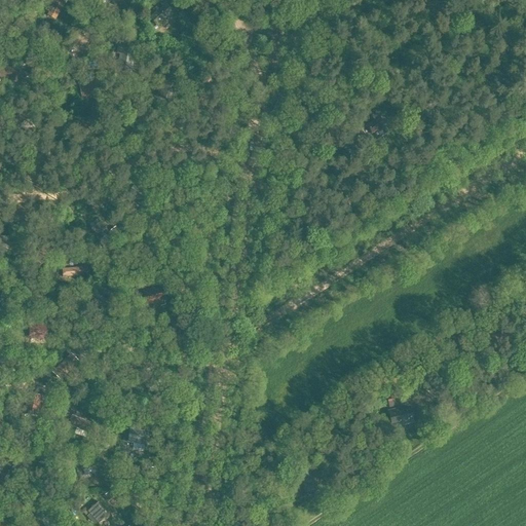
[(54,22),(67,0),(49,0),(44,10),(48,13),(46,16),(54,22)]
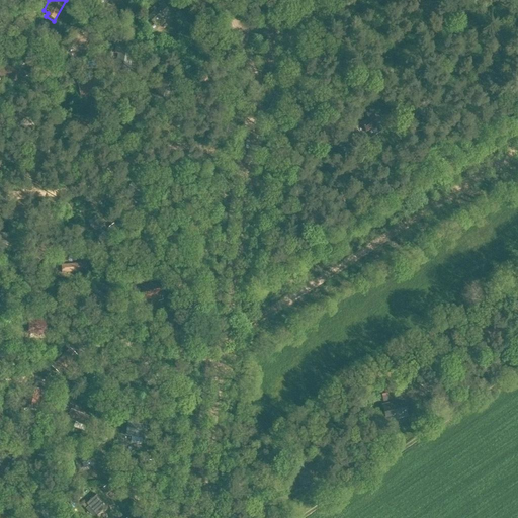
[(157,30),(164,24),(161,21),(170,12),(163,4),(146,18),(150,23),(147,26),(152,31),(155,28),(157,30)]
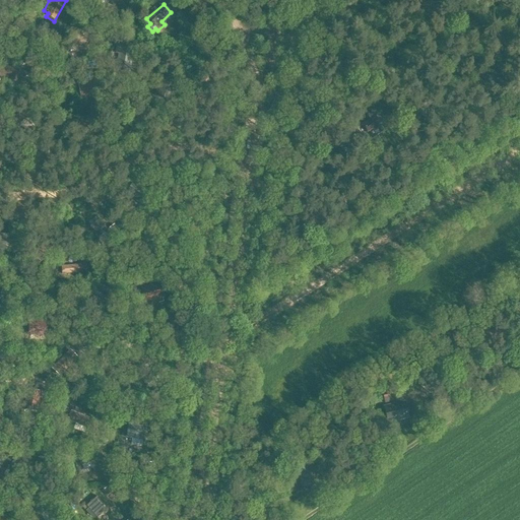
[(118,71),(126,72),(128,62),(130,63),(131,59),(136,60),(138,49),(131,48),(130,53),(125,52),(126,47),(117,45),(115,53),(121,55),(118,71)]
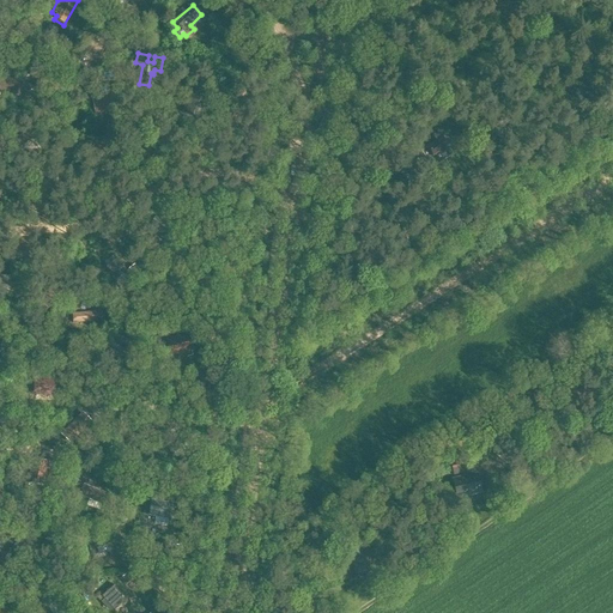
[(20,93),(24,84),(0,77),(0,78),(0,91),(20,97),(20,93)]
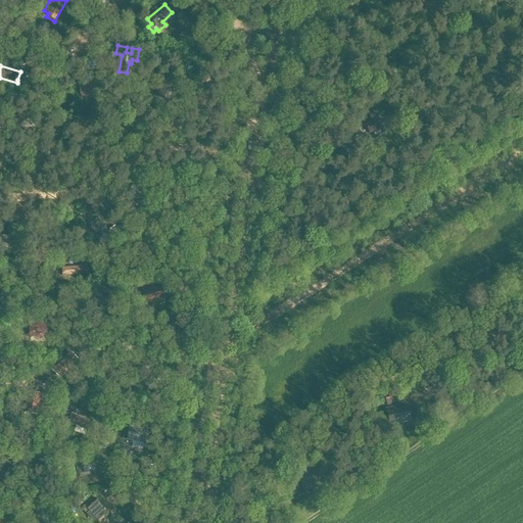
[(82,98),(98,94),(95,81),(79,85),(82,98)]
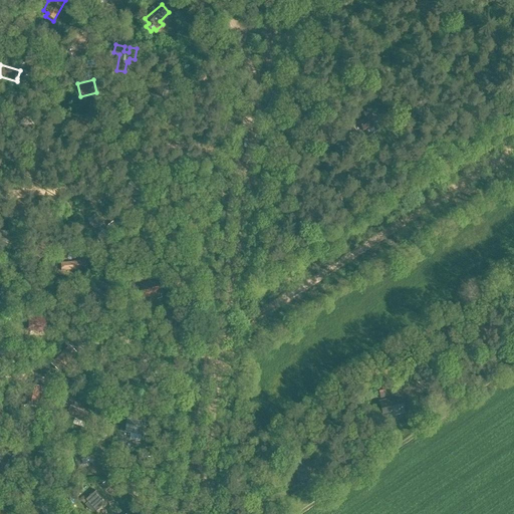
[(16,134),(31,124),(24,111),(8,120),(16,134)]
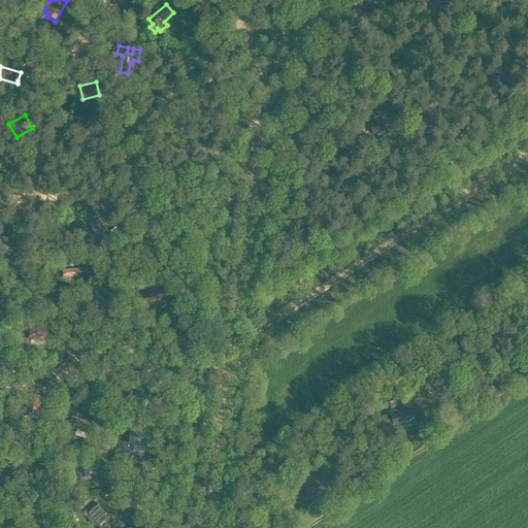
[(374,121),(366,126),(372,135),(380,130),(382,132),(387,128),(376,114),(371,118),(374,121)]
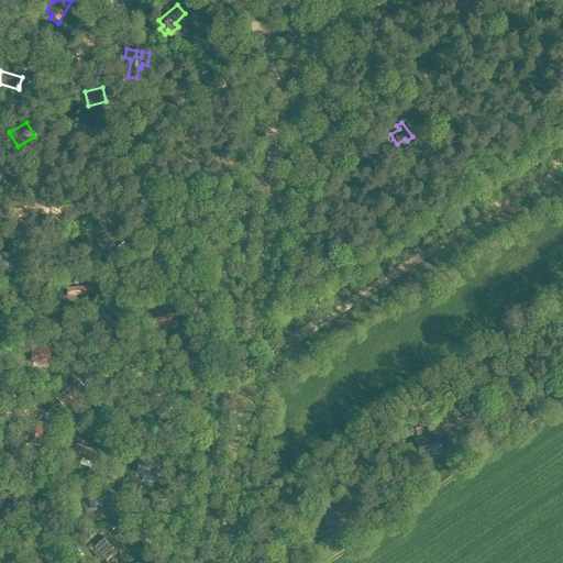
[(135,151),(144,139),(127,128),(120,138),(131,145),(130,147),(135,151)]
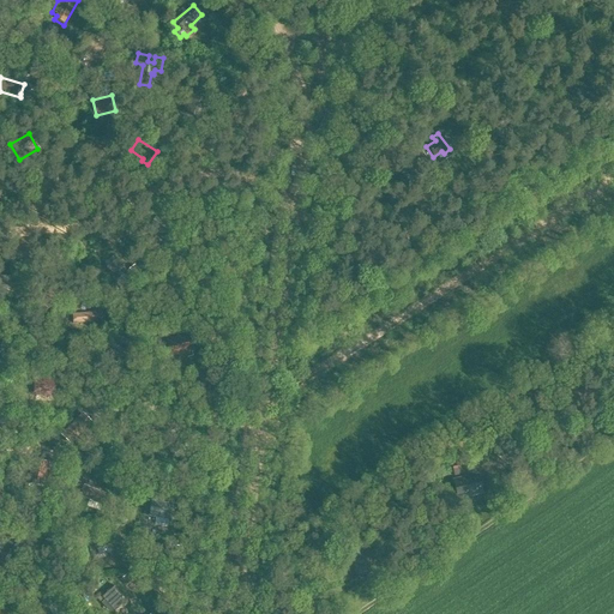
[(118,259),(106,269),(115,282),(122,277),(127,282),(134,277),(130,270),(127,271),(118,259)]
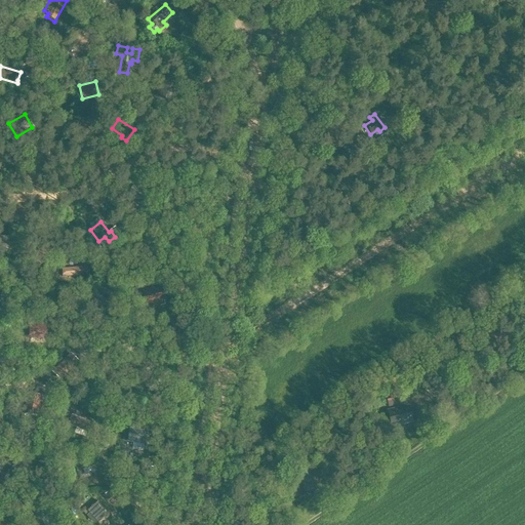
[(0,236),(0,247),(2,248),(1,254),(11,255),(12,237),(0,236)]
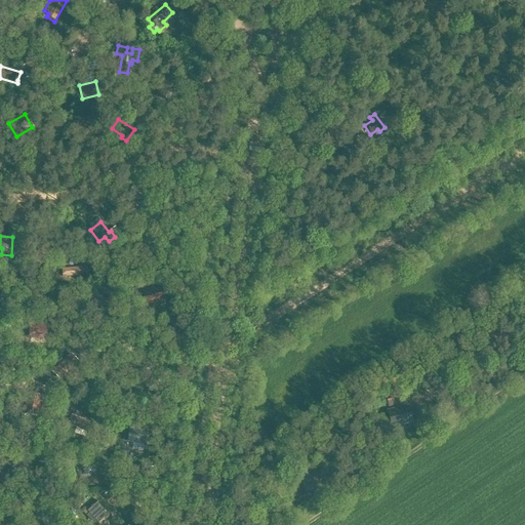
[(63,278),(83,276),(82,268),(62,270),(63,278)]
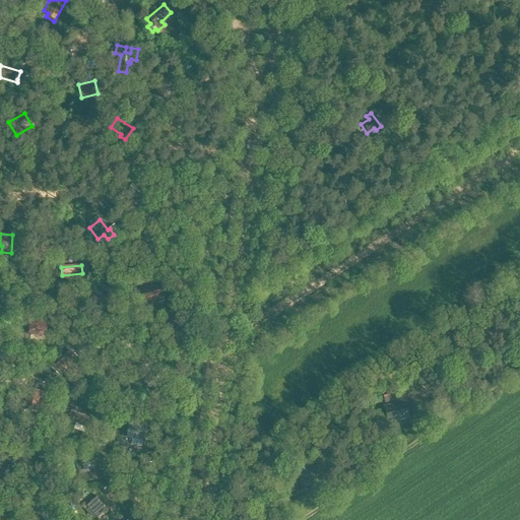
[(134,287),(147,284),(145,275),(132,279),(134,287)]
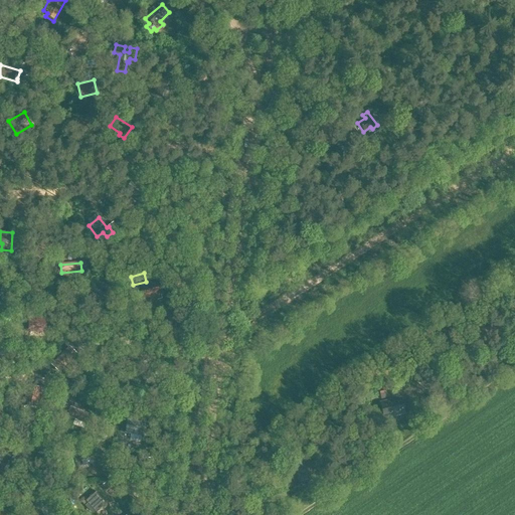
[(87,294),(92,302),(92,301),(109,290),(112,288),(107,281),(104,283),(87,294)]
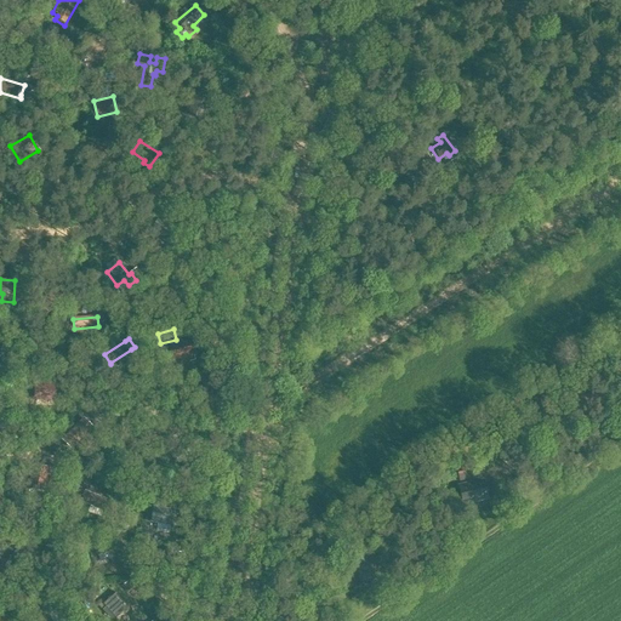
[(167,345),(172,362),(194,355),(189,339),(167,345)]
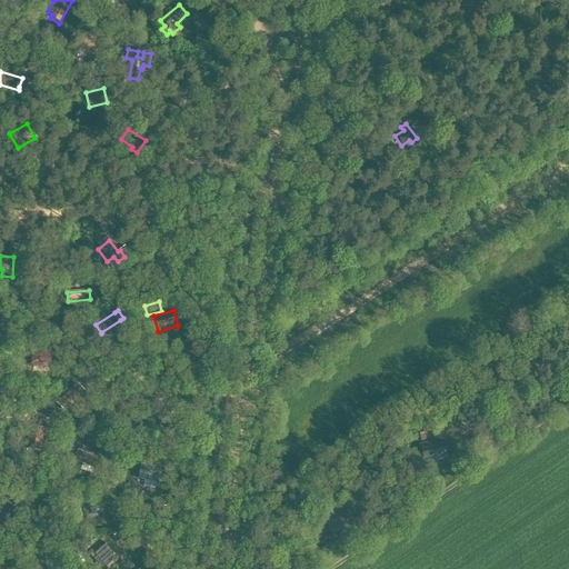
[(50,368),(51,351),(32,350),(31,367),(50,368)]
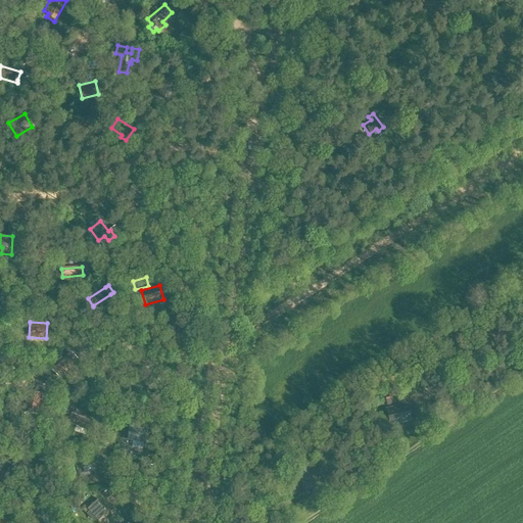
[(0,342),(0,363),(3,366),(11,359),(7,354),(9,352),(0,342)]
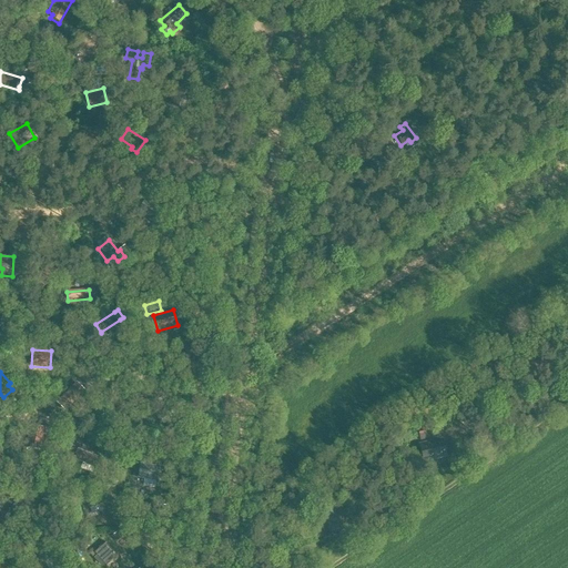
[(83,392),(74,383),(53,404),(62,413),(83,392)]
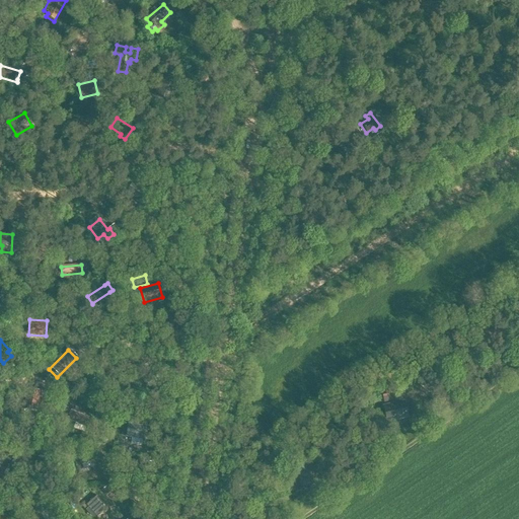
[(128,389),(136,398),(153,385),(148,379),(137,388),(134,384),(128,389)]
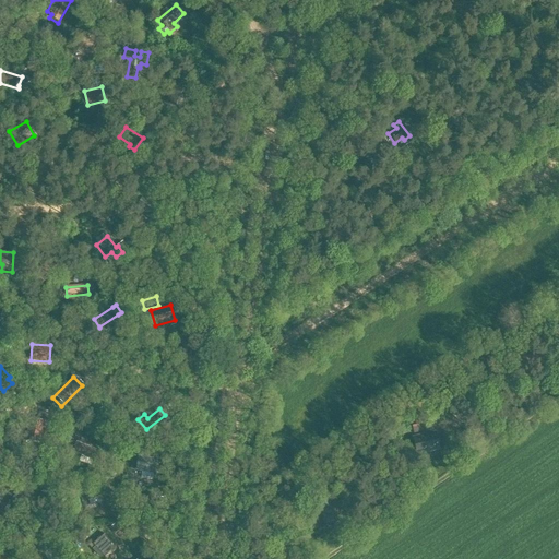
[(36,417),(32,438),(43,440),(47,419),(36,417)]
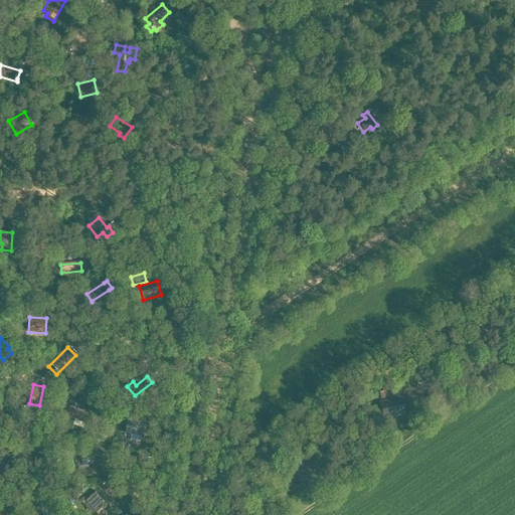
[(382,419),(404,414),(399,397),(378,402),(382,419)]
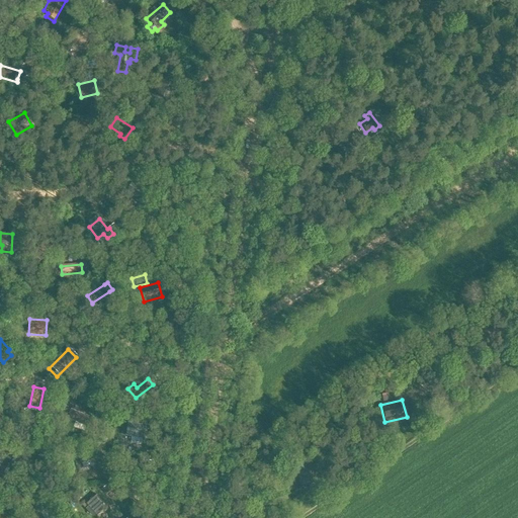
[(67,419),(86,426),(90,417),(71,410),(71,411),(64,409),(60,420),(66,422),(67,419)]
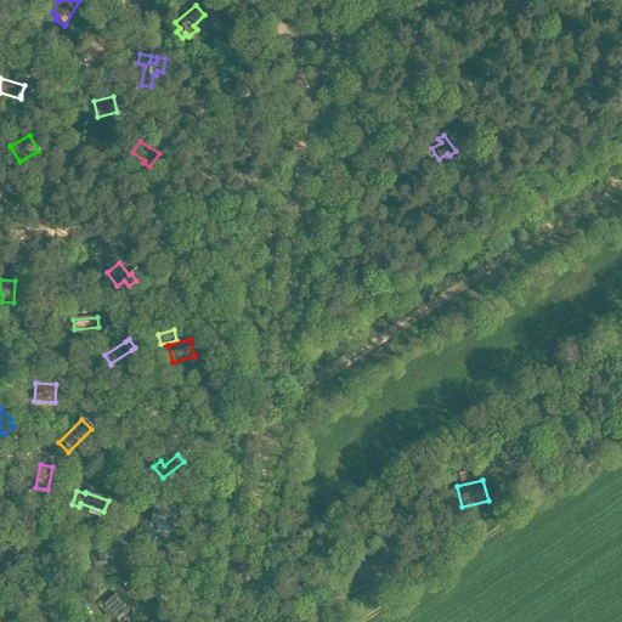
[(156,533),(171,535),(174,512),(153,508),(151,525),(157,525),(156,533)]
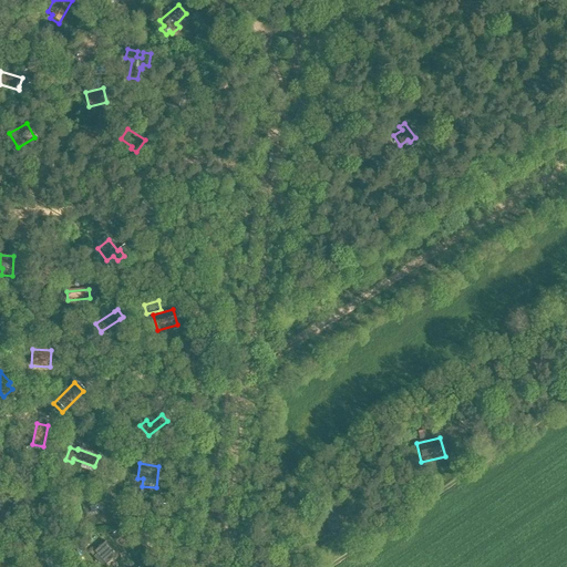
[(110,494),(86,501),(89,509),(112,502),(110,494)]
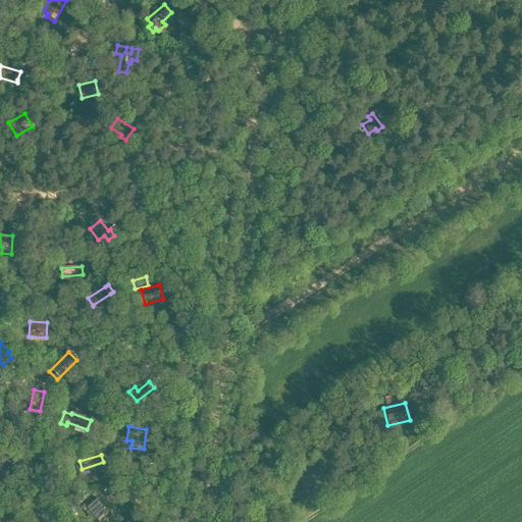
[(10,457),(0,469),(0,475),(8,481),(20,464),(10,457)]
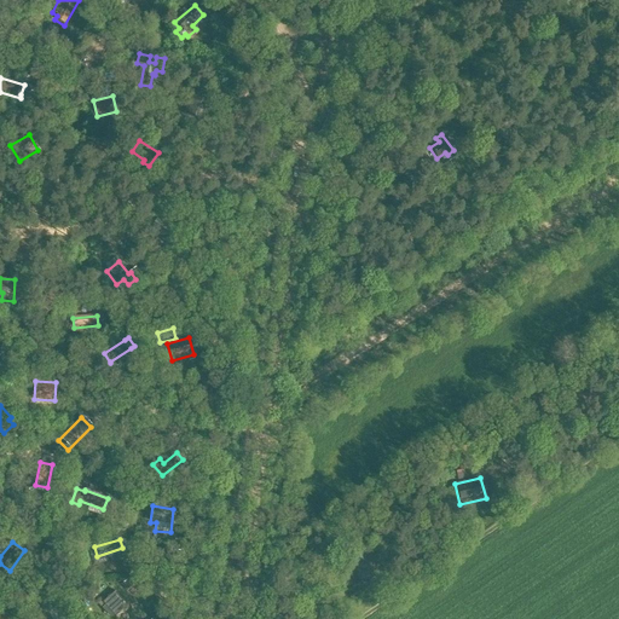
[(116,617),(128,607),(115,593),(103,602),(116,617)]
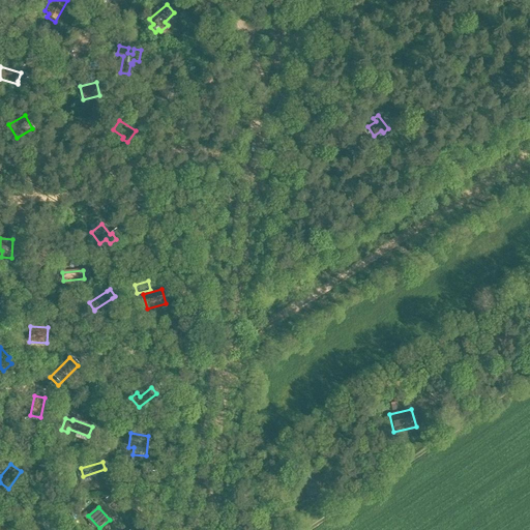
[(49,529),(46,513),(34,517),(37,529),(49,529)]
